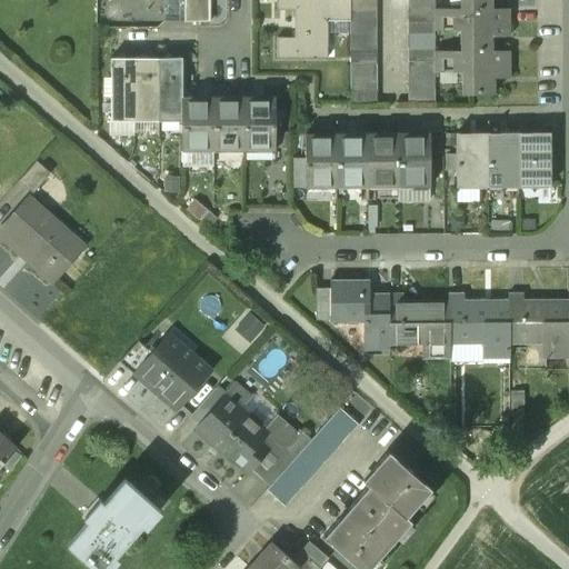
[(182,0),(183,21),(209,21),(209,0),(182,0)]
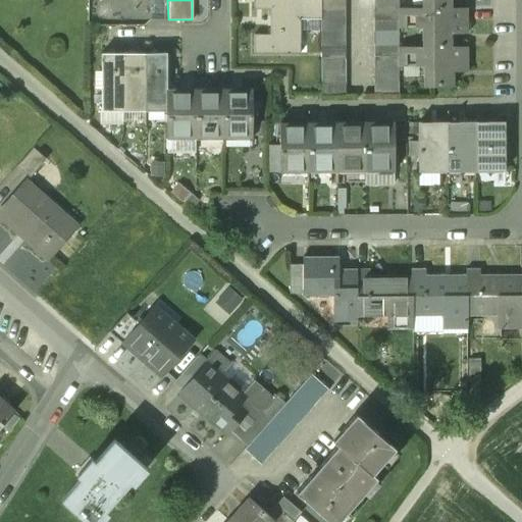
[(253,0),(253,9),(271,9),(271,28),(270,28),(270,36),(254,36),(254,54),(300,54),(300,19),(320,19),(320,10),(320,0),(253,0)]
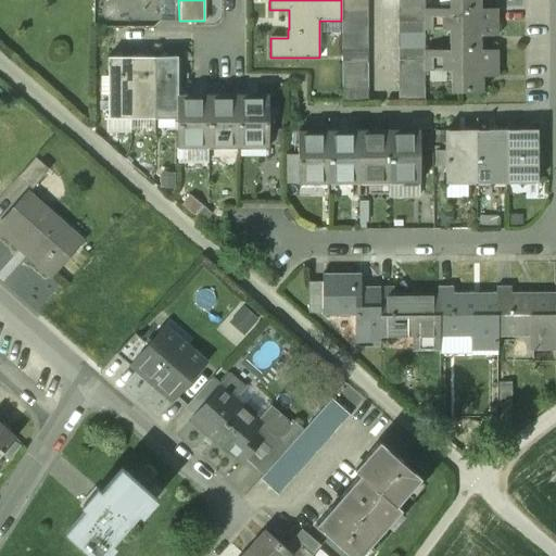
[(368,11),(367,0),(341,0),(341,11),(368,11)]
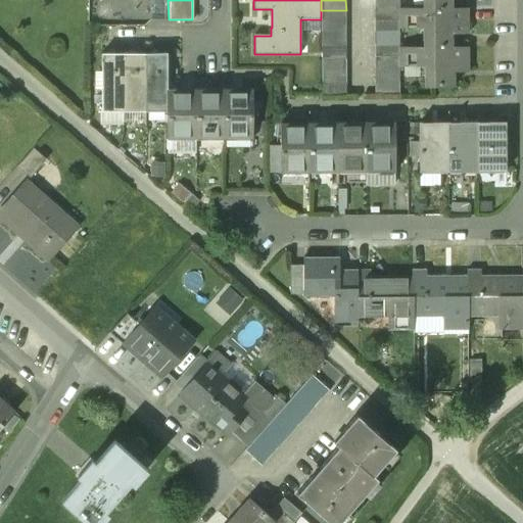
[(398,0),(374,0),(374,8),(398,8),(398,0)]
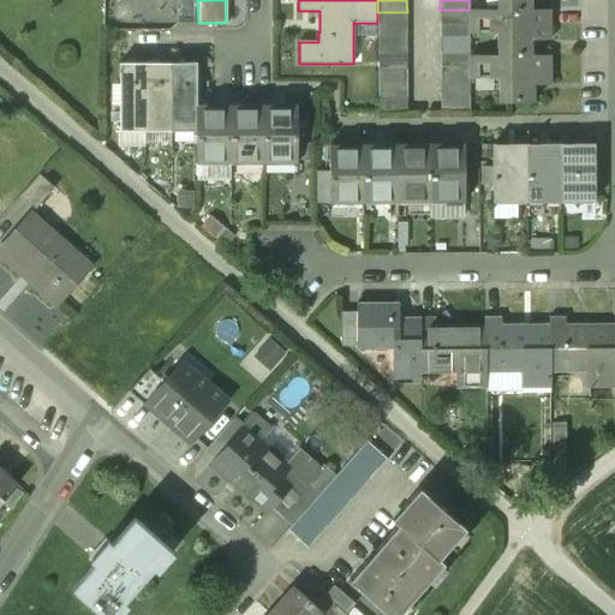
[(496,0),(496,11),(517,11),(531,11),(531,0),(496,0)]
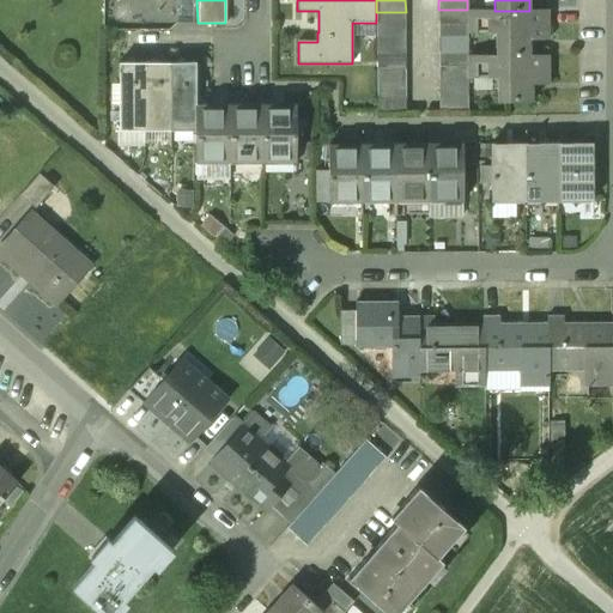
[(468,24),(467,10),(438,10),(441,24),(468,24)]
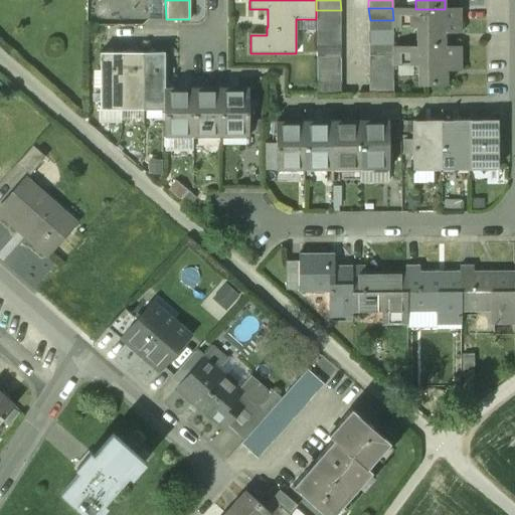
[(415,9),(393,9),(393,20),(393,27),(416,27),(416,47),(445,47),(445,33),(461,33),(461,21),(433,20),(433,9),(415,9)]
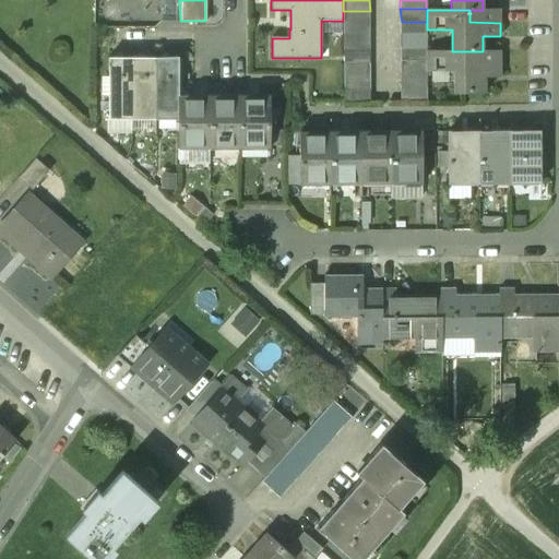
[(483,10),(470,10),(470,22),(500,23),(500,10),(483,10)]
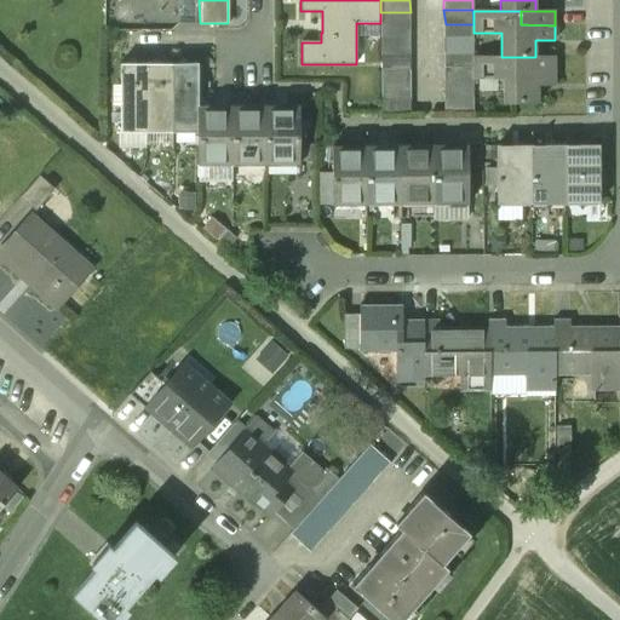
[(411,27),(411,12),(380,12),(382,27),(411,27)]
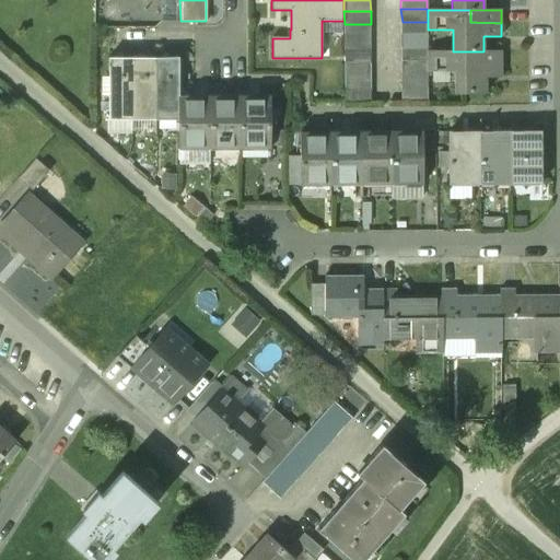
[(428,30),(428,22),(403,22),(403,35),(428,36),(428,30)]
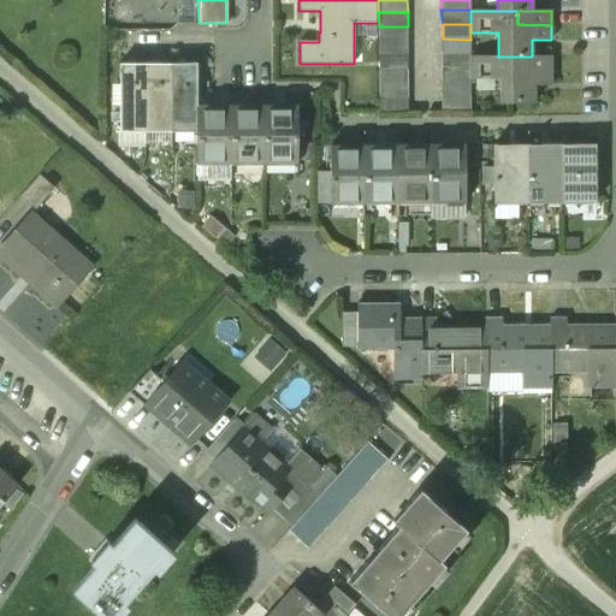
[(408,41),(408,27),(379,27),(379,41),(408,41)]
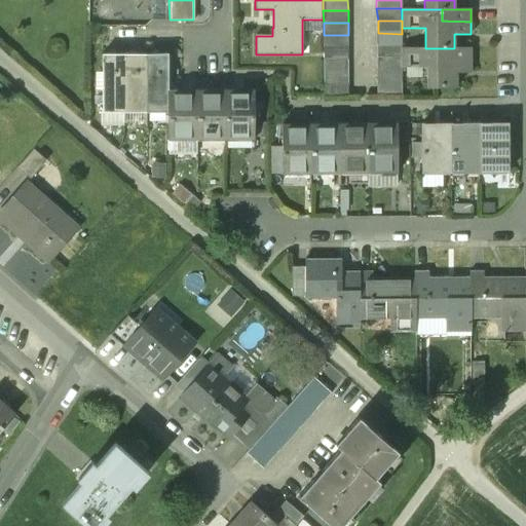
[(402,45),(402,34),(378,33),(378,45),(402,45)]
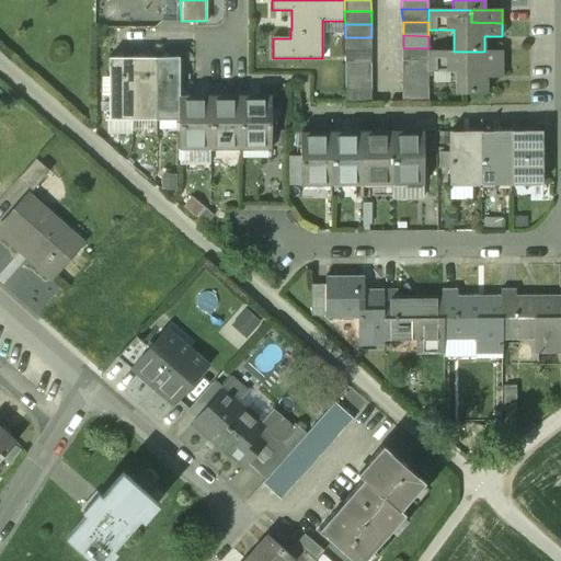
[(371,50),(371,37),(345,37),(345,50),(371,50)]
